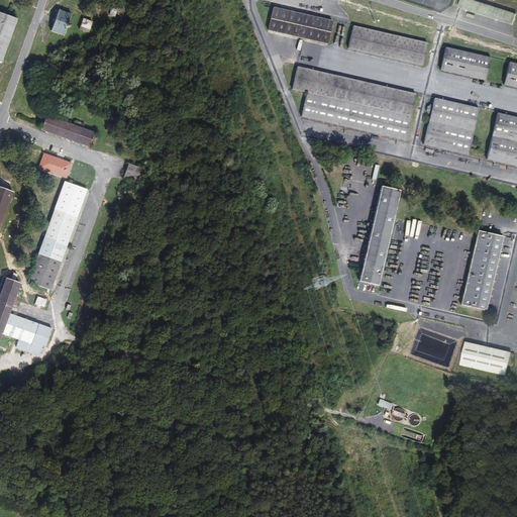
[(516,13),(473,0),(460,0),(458,8),(513,24),(516,13)]
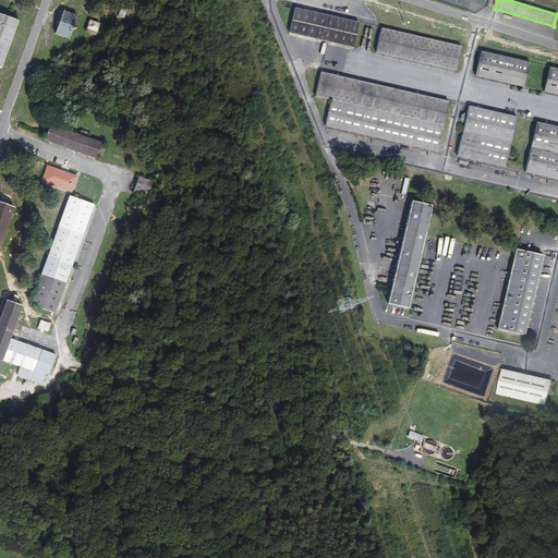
[(359,22),(294,8),(289,34),(353,48),(359,22)]
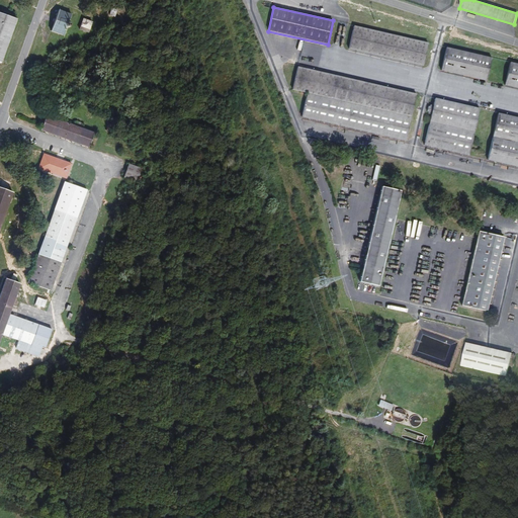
[(59,10),(51,32),(64,37),(71,14),(59,10)]
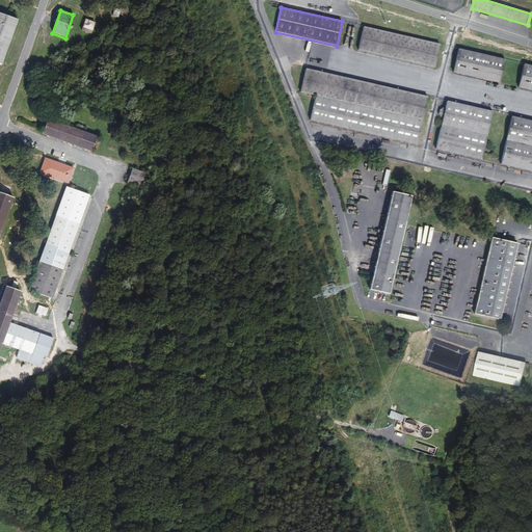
[(0,14),(0,65),(0,67),(17,20),(0,14)]
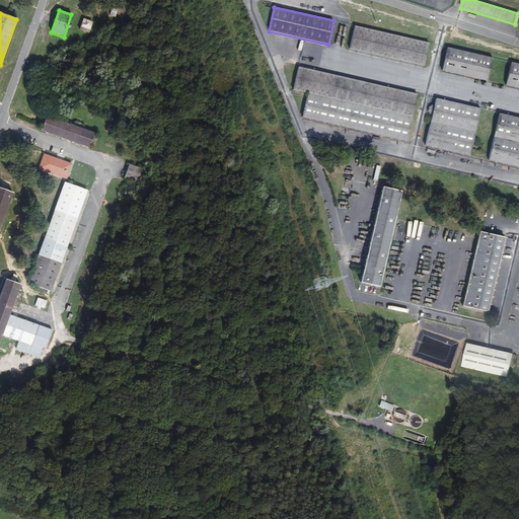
[(93,22),(83,19),(79,30),(89,34),(93,22)]
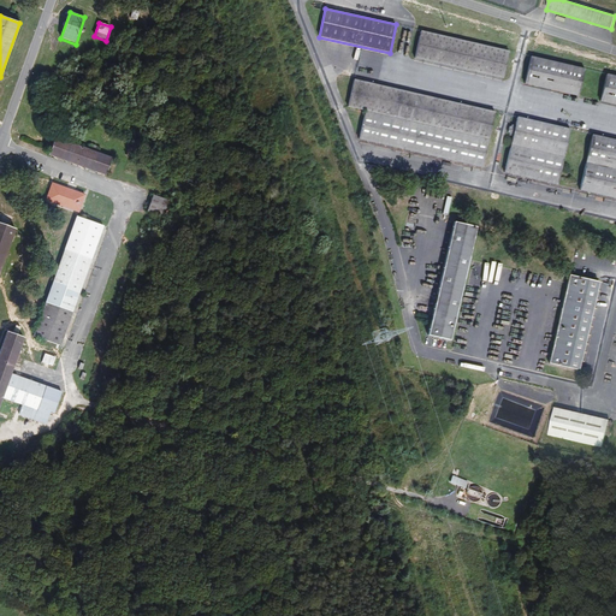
[(510,51),(421,31),(415,58),(504,77),(510,51)]
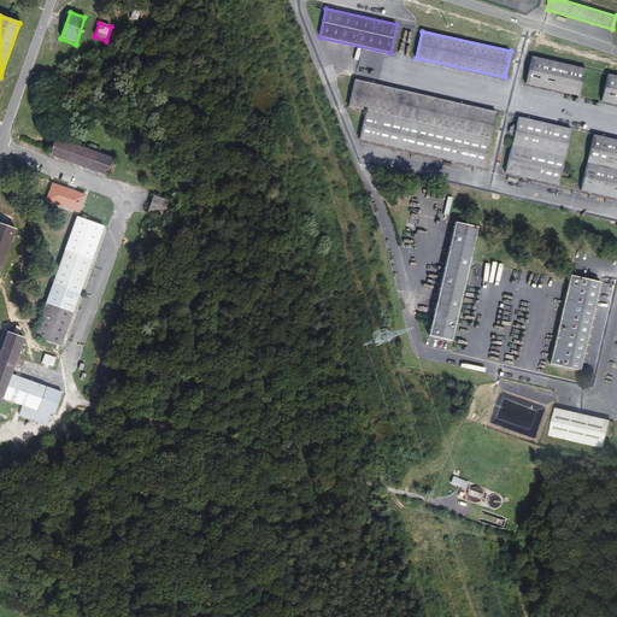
[(586,70),(532,58),(526,87),(580,99),(586,70)]
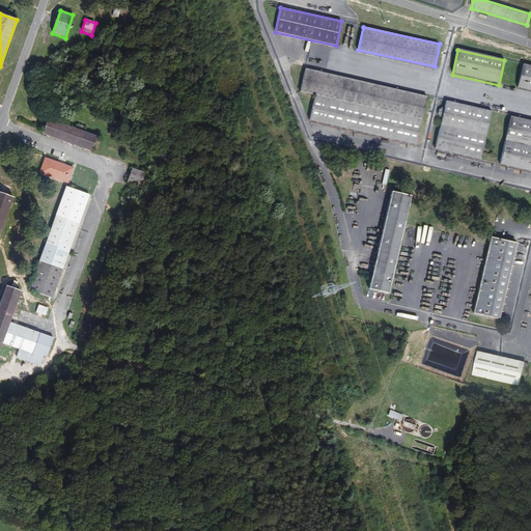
[(530,65),(523,64),(518,89),(530,91),(530,65)]
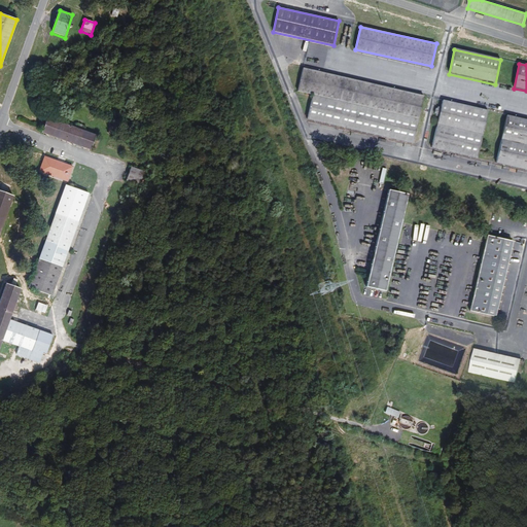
[(418,119),(424,95),(304,68),(297,94),(313,97),(418,119)]
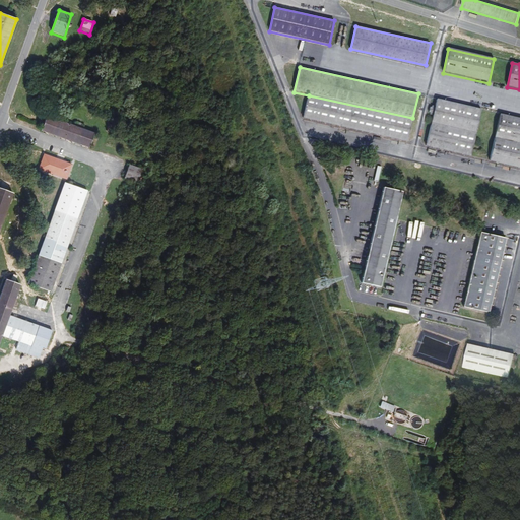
[(412,118),(309,95),(304,121),(407,143),(412,118)]
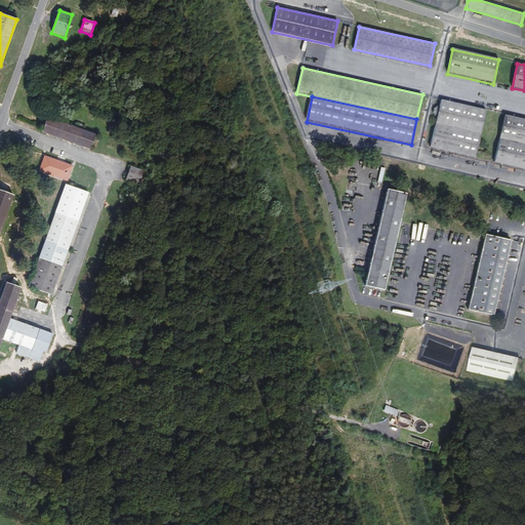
[(441,99),(436,124),(482,133),(483,134),(488,110),(441,99)]
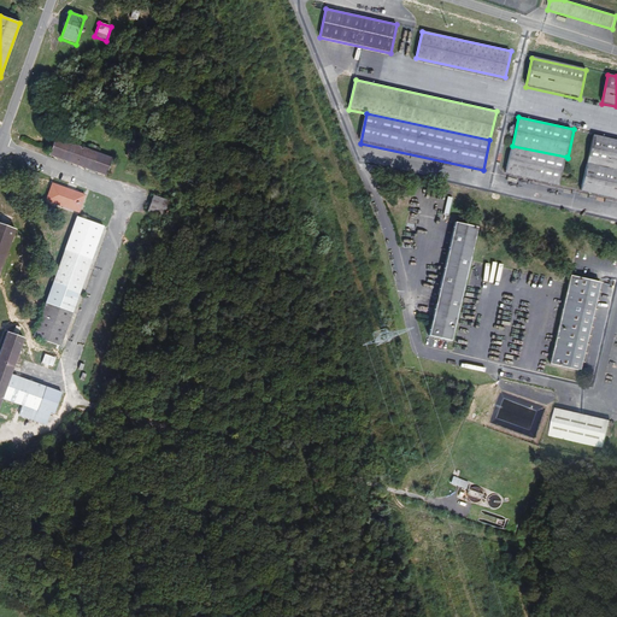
[(616,170),(616,141),(594,136),(588,164),(616,170)]
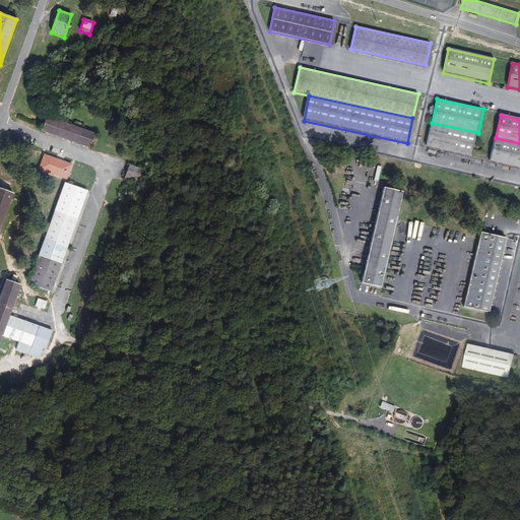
[(46,117),(41,132),(91,148),(95,133),(46,117)]
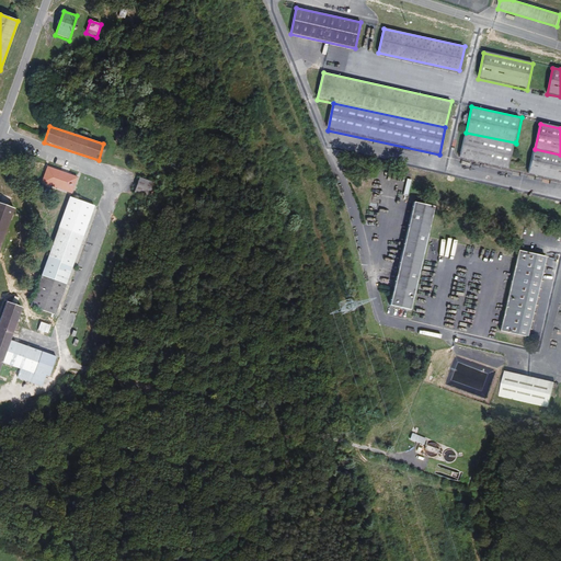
[(460,160),(510,170),(515,142),(466,133),(460,160)]
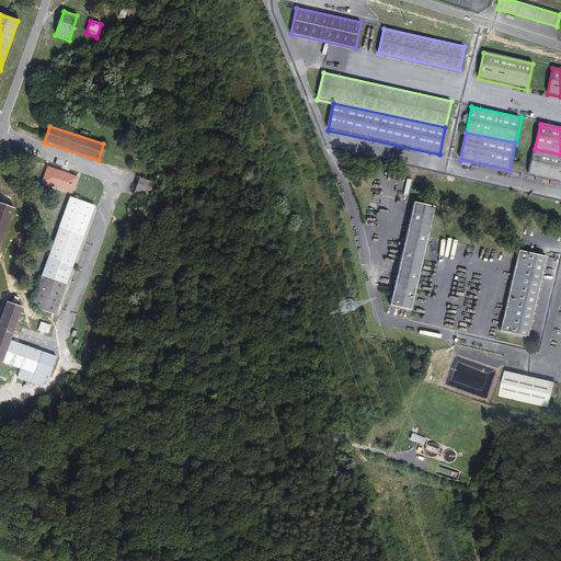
[(560,155),(535,149),(529,174),(560,181),(560,155)]
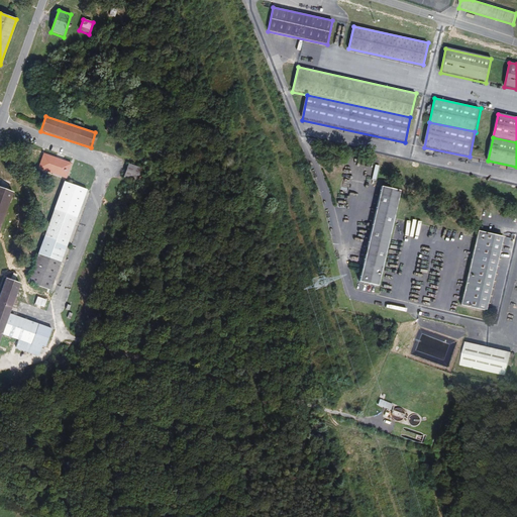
[(72,164),(42,154),(37,171),(67,180),(72,164)]
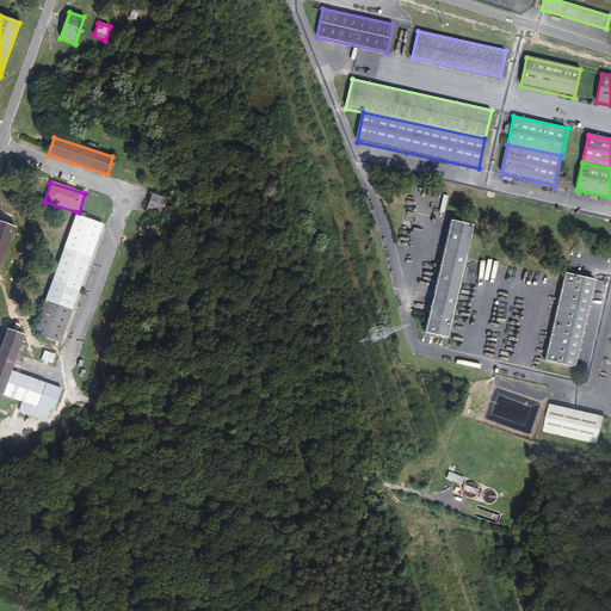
[(168,201),(152,193),(144,211),(161,217),(168,201)]
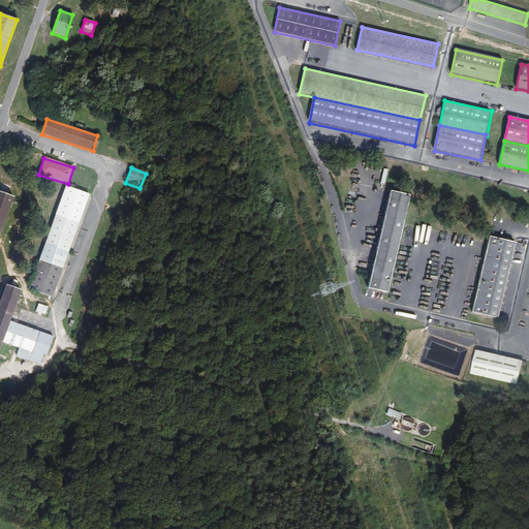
[(89,195),(65,187),(28,292),(52,301),(89,195)]
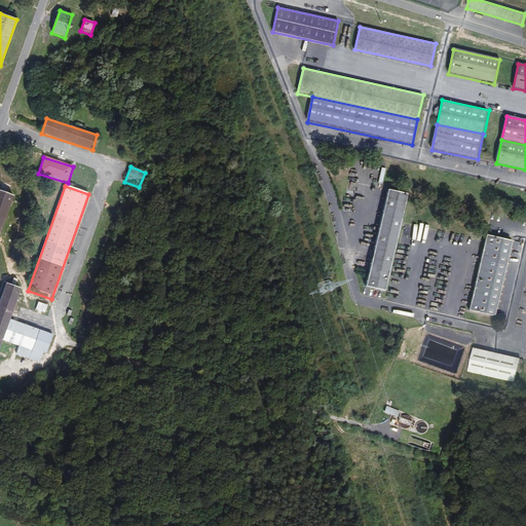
[(407,195),(388,191),(367,290),(385,294),(407,195)]
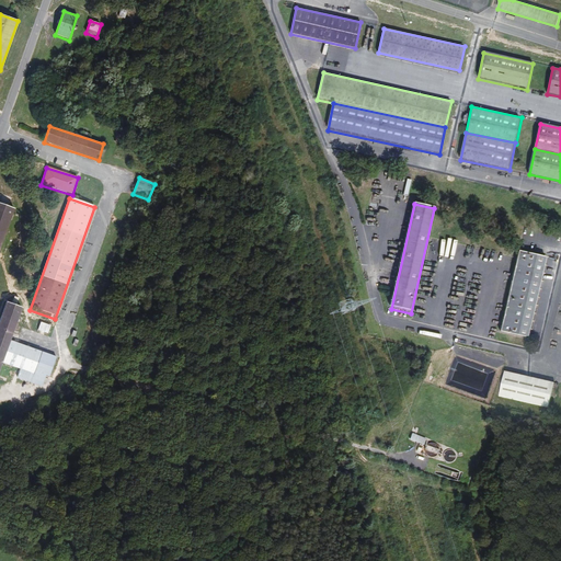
[(0,249),(14,210),(0,205),(0,249)]
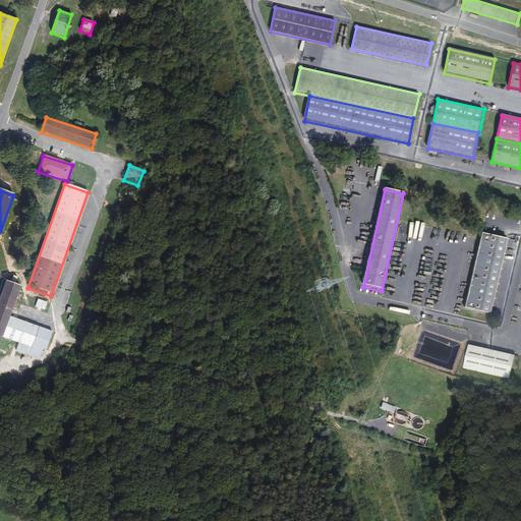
[(508,239),(482,233),(466,308),(491,314),(508,239)]
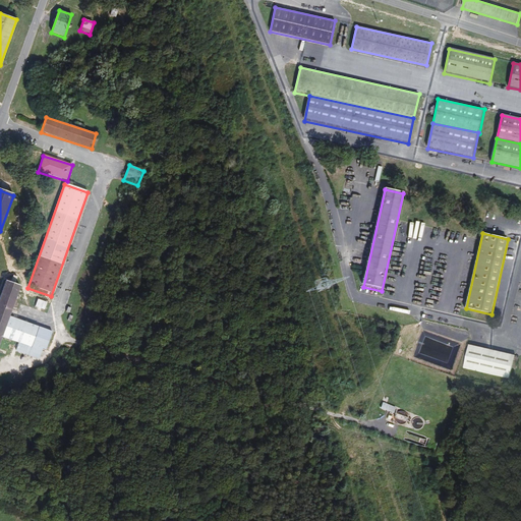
[(19,286),(5,282),(0,296),(0,340),(1,339),(8,317),(19,286)]
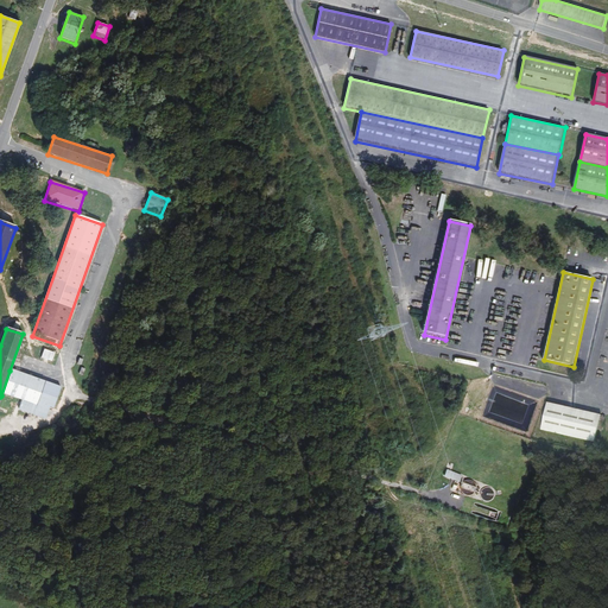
[(45,382),(10,371),(1,396),(21,403),(19,410),(45,419),(49,410),(52,411),(61,387),(45,382)]
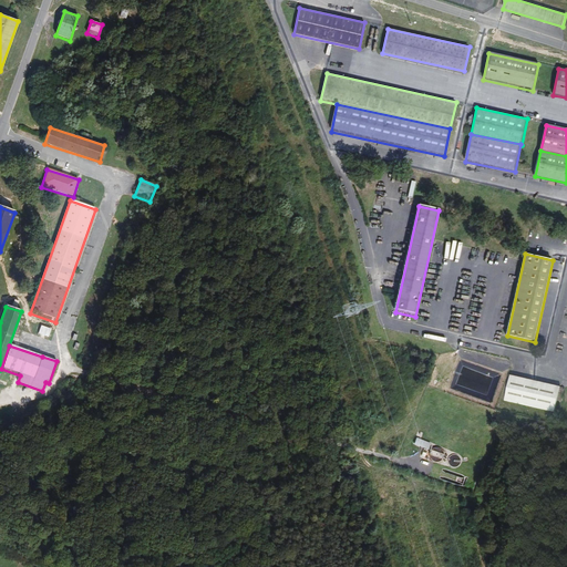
[(555,415),(560,388),(512,377),(506,404),(555,415)]
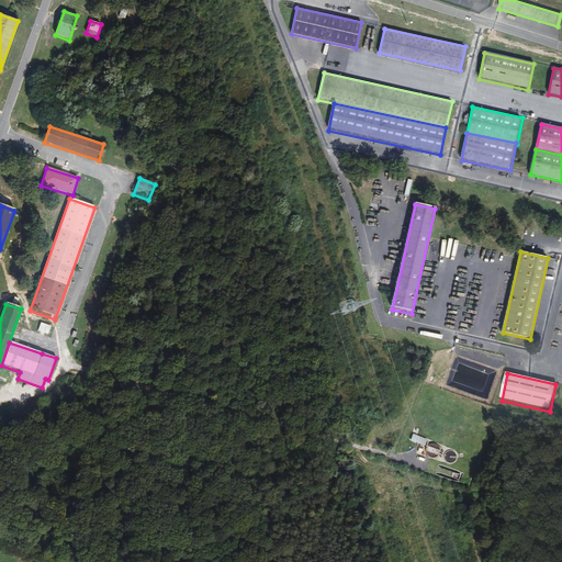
[(427,439),(413,435),(411,440),(425,446),(427,439)]
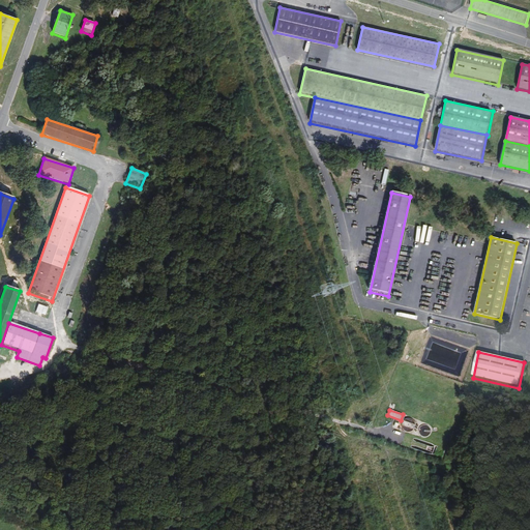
[(413,431),(415,428),(415,424),(414,421),(412,419),(409,418),(406,418),(404,420),(402,422),(402,425),(402,429),(405,431),(407,433),(410,432),(413,431)]
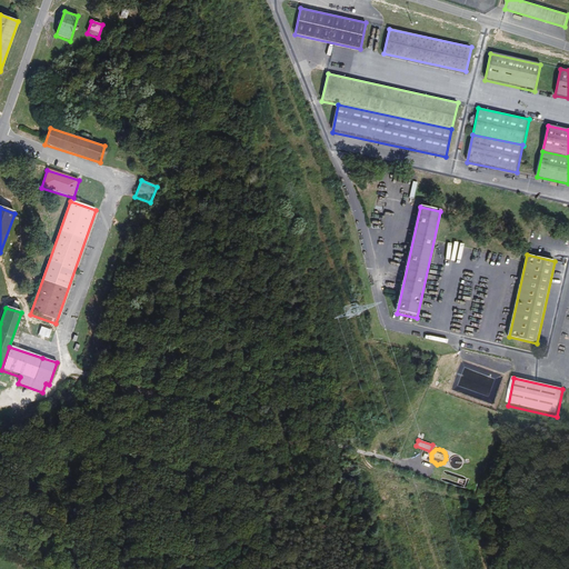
[(461,468),(462,465),(463,462),(462,459),(460,457),(457,456),(455,456),(451,458),(450,460),(449,463),(450,466),(452,468),(456,469),(458,469),(461,468)]
